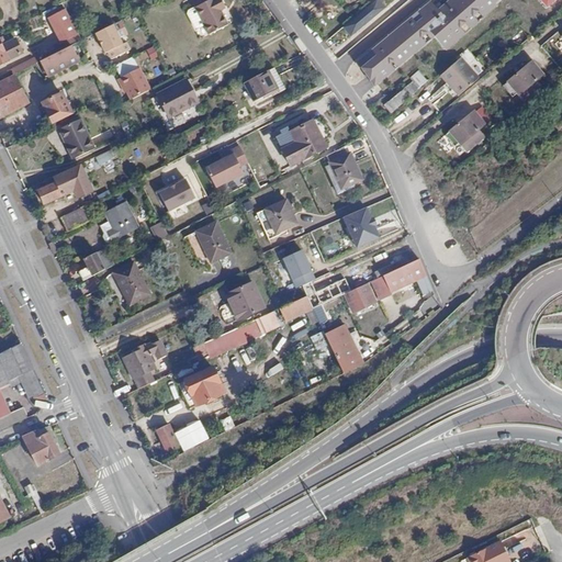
[(210,0),(188,11),(187,14),(190,20),(192,21),(200,18),(209,35),(229,25),(222,11),(227,9),(222,0),(210,0)]
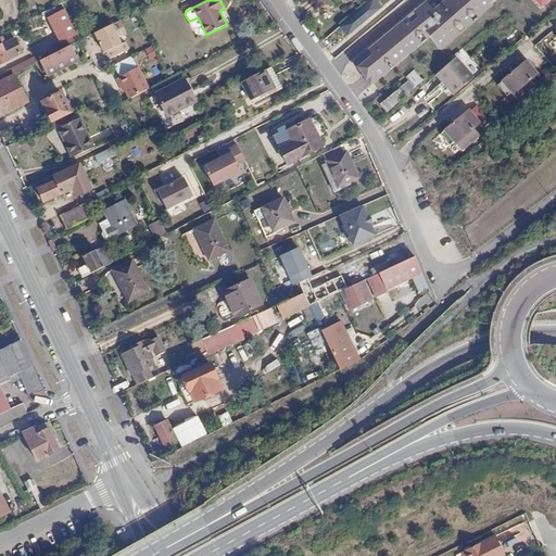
[(376,0),(370,0),(339,27),(349,38),(383,9),(376,0)]
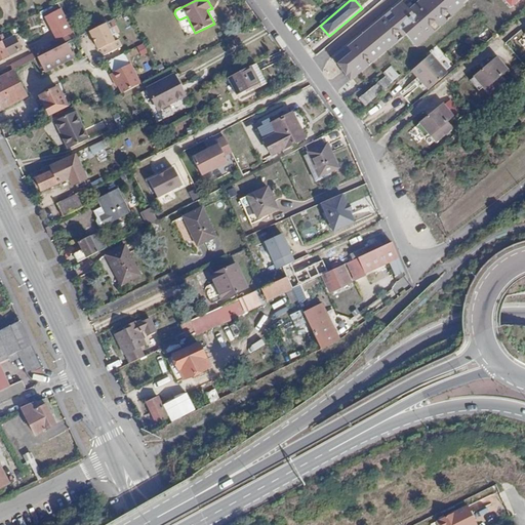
[(351,52),(337,63),(350,77),(406,31),(417,44),(471,1),(470,0),(417,0),(408,7),(402,0),(400,0),(346,46),(351,52)]
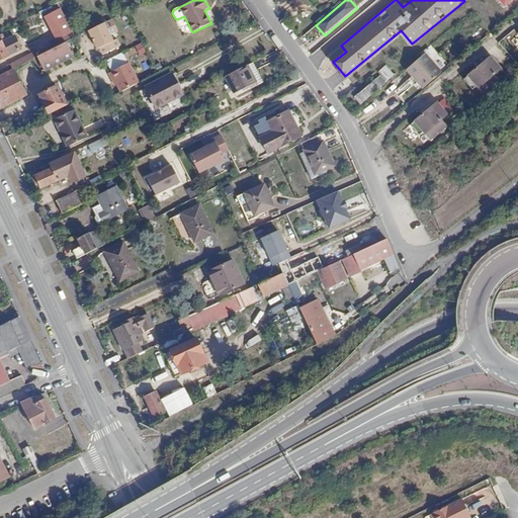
[(72,32),(60,9),(44,17),(56,40),(57,39),(72,32)]
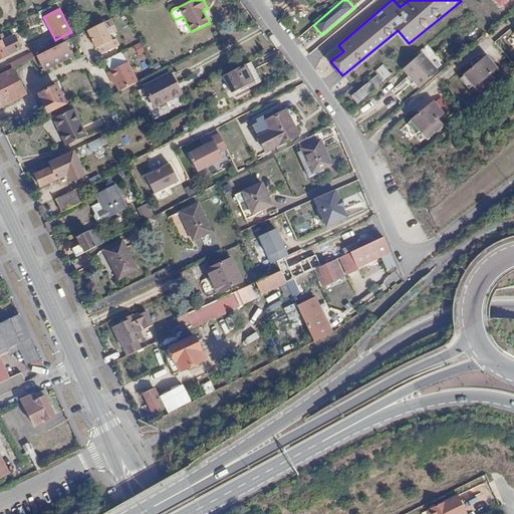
[(111,41),(103,23),(87,31),(95,49),(111,41)]
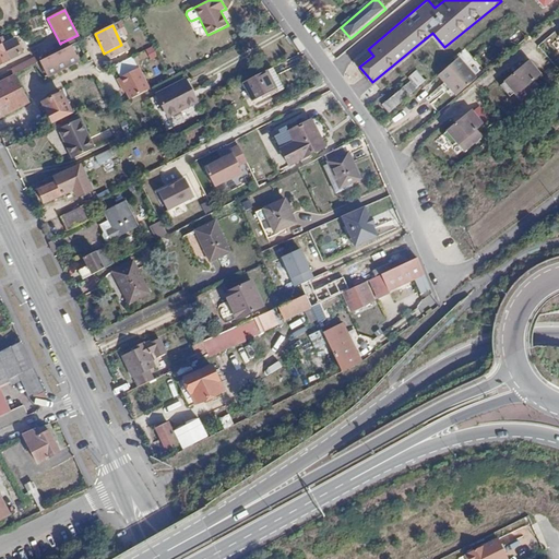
[(518,45),(526,38),(521,32),(513,38),(518,45)]
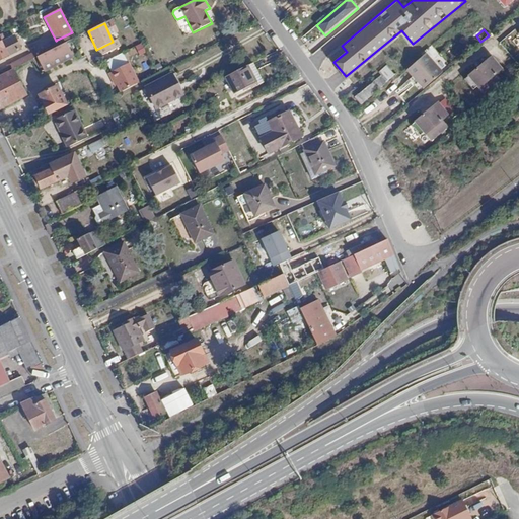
[(72,32),(57,40),(59,46),(66,43),(73,39),(76,38),(72,32)]
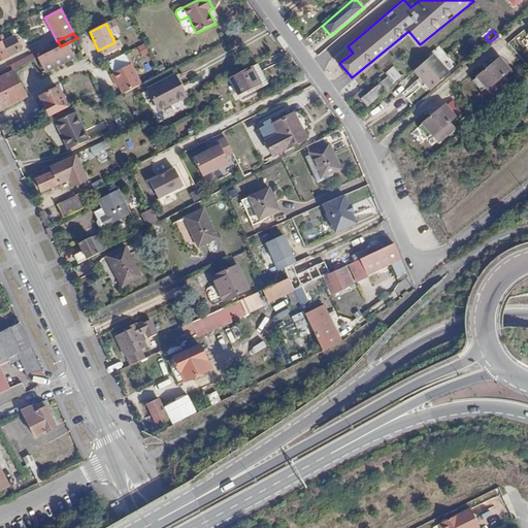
[(2,35),(0,36),(0,60),(22,50),(15,36),(5,41),(2,35)]
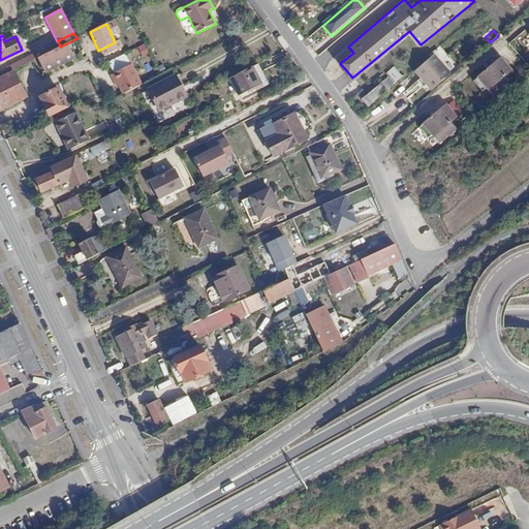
[(67,43),(60,47),(38,58),(45,72),(74,58),(67,43)]
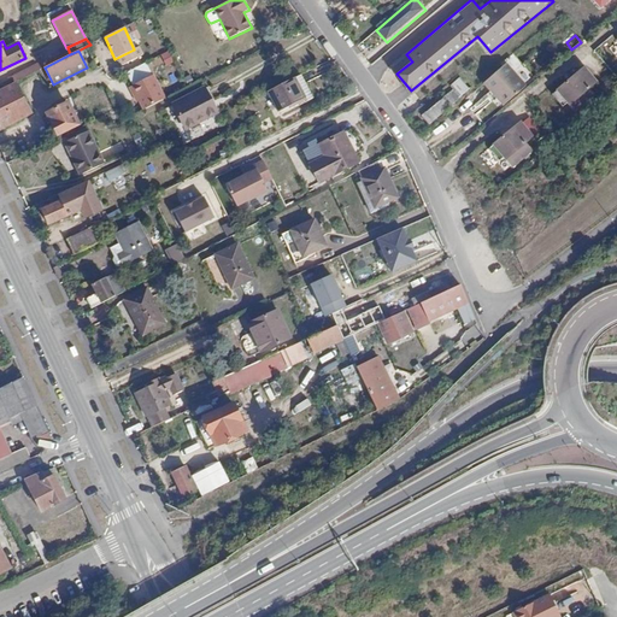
[(166,66),(175,63),(170,51),(162,54),(166,66)]
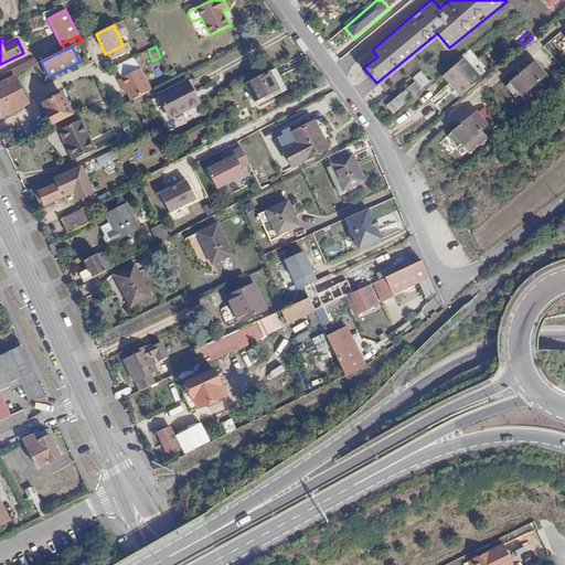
[(10,71),(13,76),(14,75),(41,62),(39,56),(10,71)]
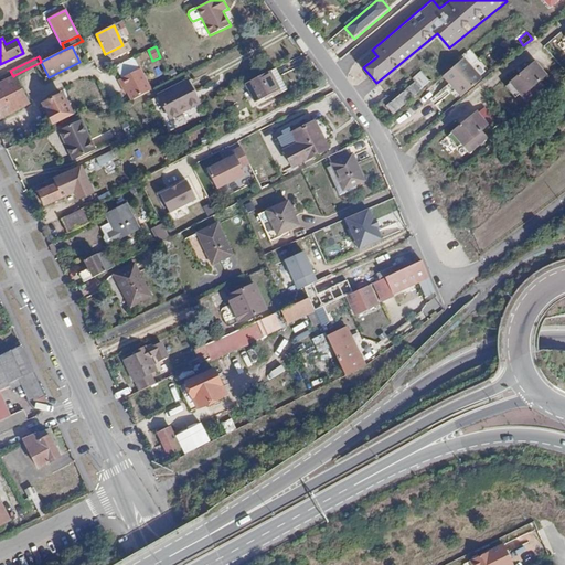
[(482,78),(464,57),(443,76),(461,97),(482,78)]
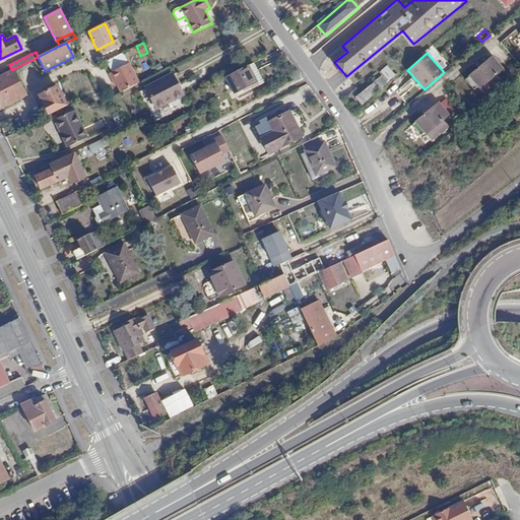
[(477,69),(466,78),(474,89),(477,86),(484,95),(503,81),(497,74),(503,69),(493,57),(488,61),(489,63),(480,71),(477,69)]
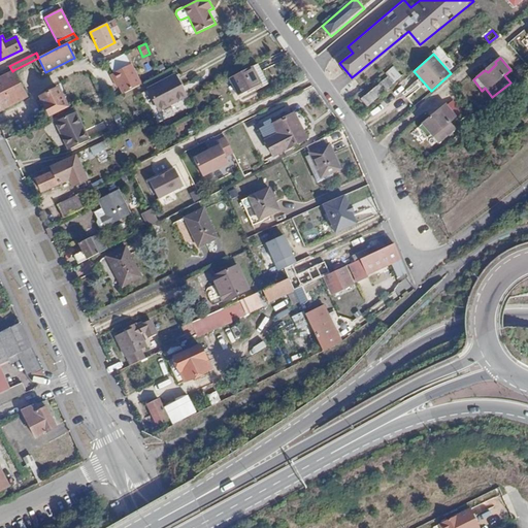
[(269,83),(259,63),(253,66),(262,83),(238,96),(239,99),(269,83)]
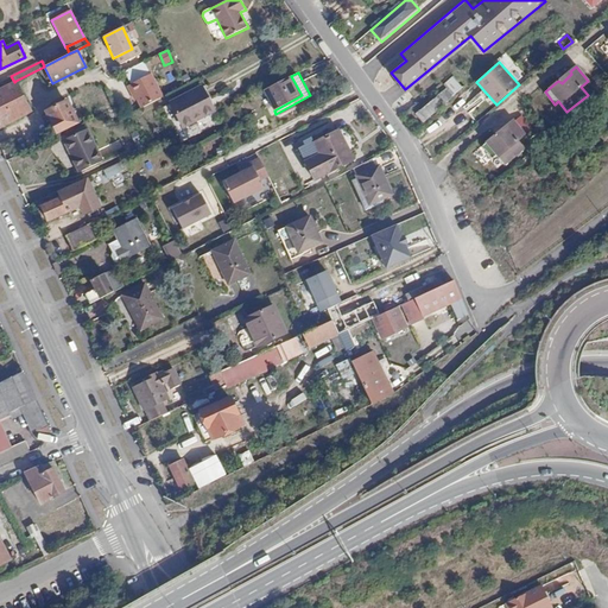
[(146,106),(163,97),(152,74),(127,86),(132,95),(134,94),(140,108),(146,106)]
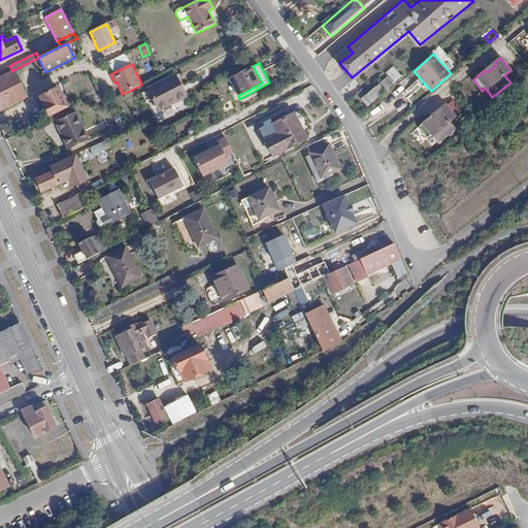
[(253,66),(229,78),(238,96),(262,83),(253,66)]
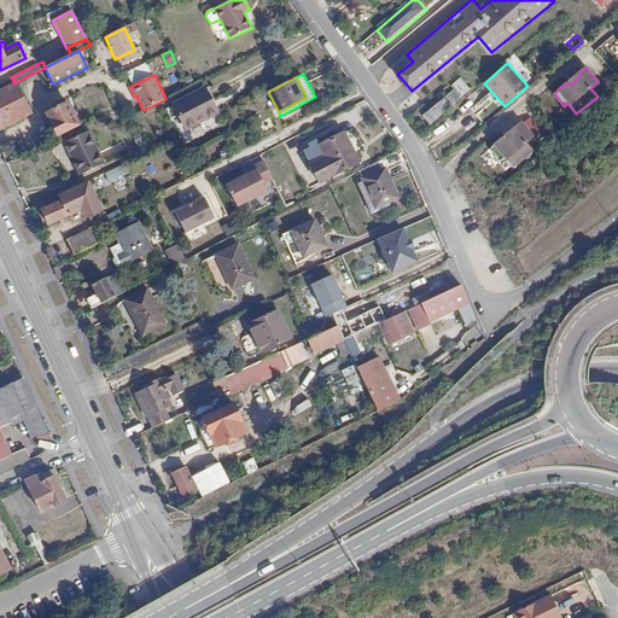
[(461,80),(444,95),(454,105),(471,89),(461,80)]
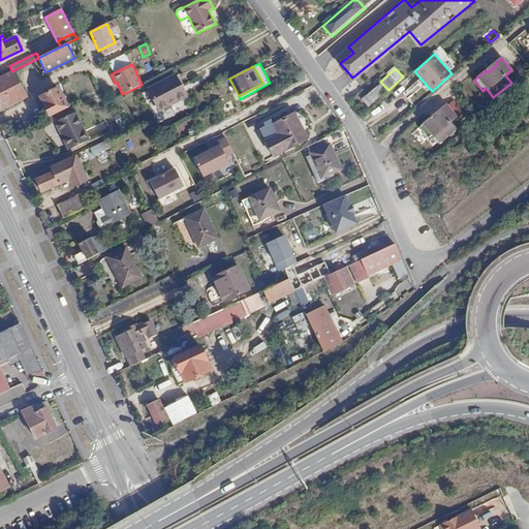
[(12,71),(0,76),(0,110),(26,97),(13,70),(12,71)]
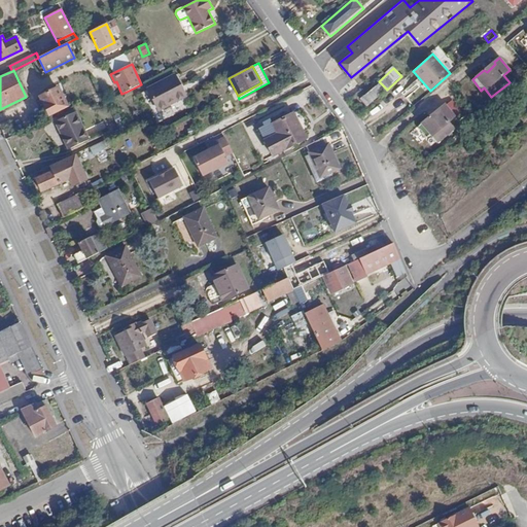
[(175,75),(147,90),(159,111),(186,97),(175,75)]
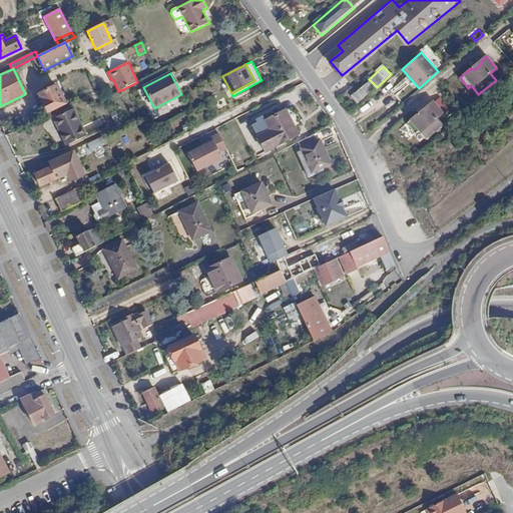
[(369,82),(354,93),(360,101),(375,89),(369,82)]
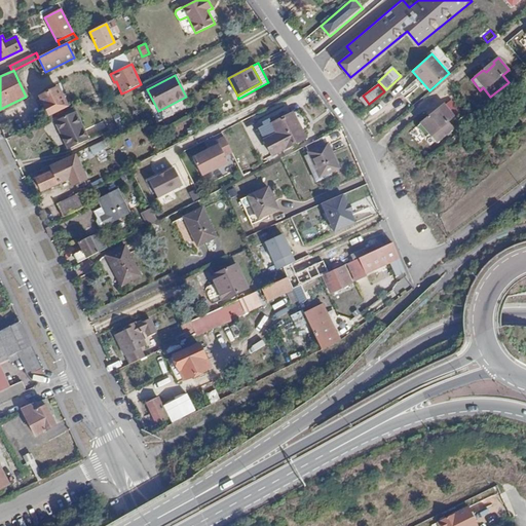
[(58,87),(40,97),(49,115),(67,106),(58,87)]
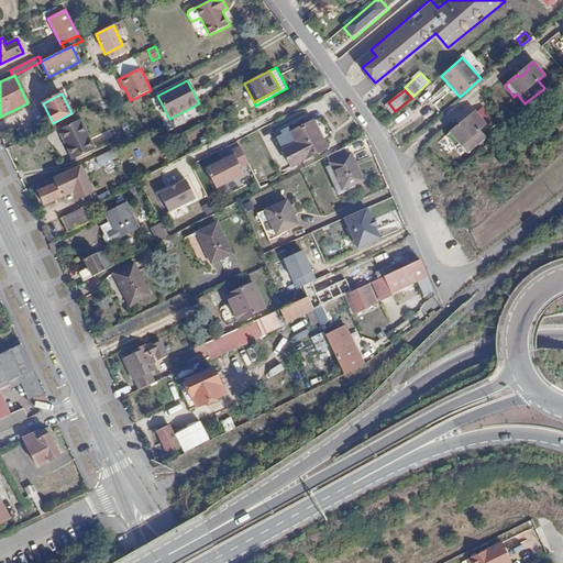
[(395,111),(388,102),(385,106),(392,114),(395,111)]
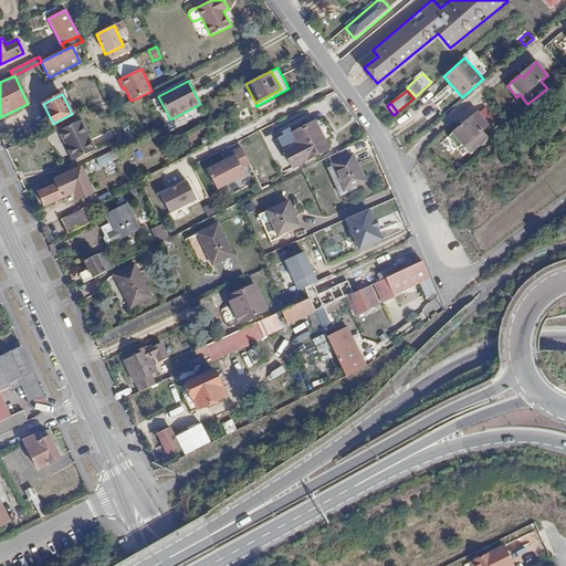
[(461,125),(449,135),(458,147),(461,144),(469,154),(489,138),(483,130),(490,125),(478,112),(471,117),(473,119),(463,127),(461,125)]
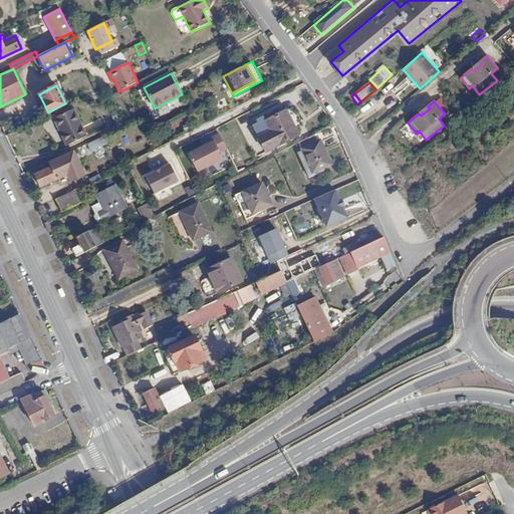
[(87,136),(75,110),(63,116),(62,114),(53,118),(65,146),(87,136)]
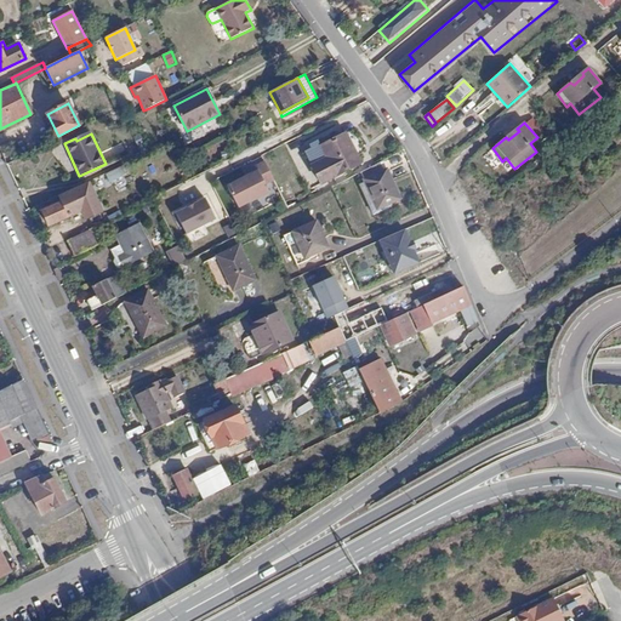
[(346,134),(322,146),(326,158),(312,166),(320,183),(362,164),(346,134)]
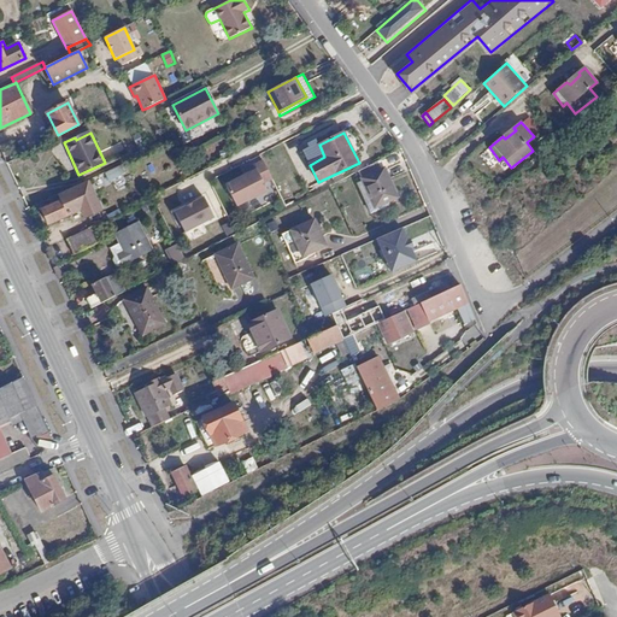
[(324,157),(319,145),(318,144),(300,152),(307,165),(310,165),(324,157)]
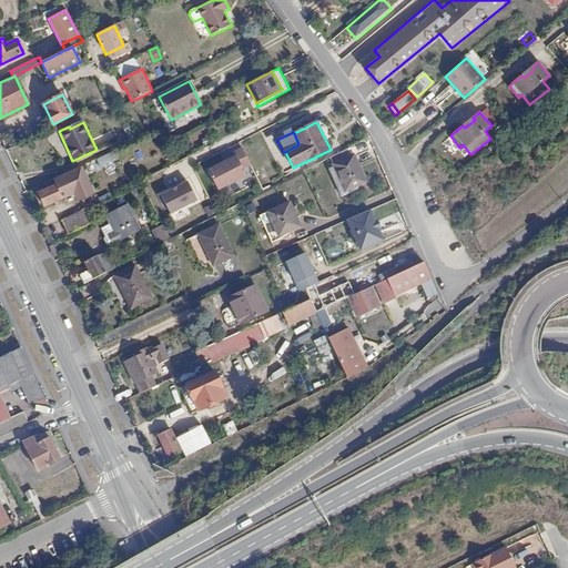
[(111,152),(85,165),(89,173),(115,160),(111,152)]
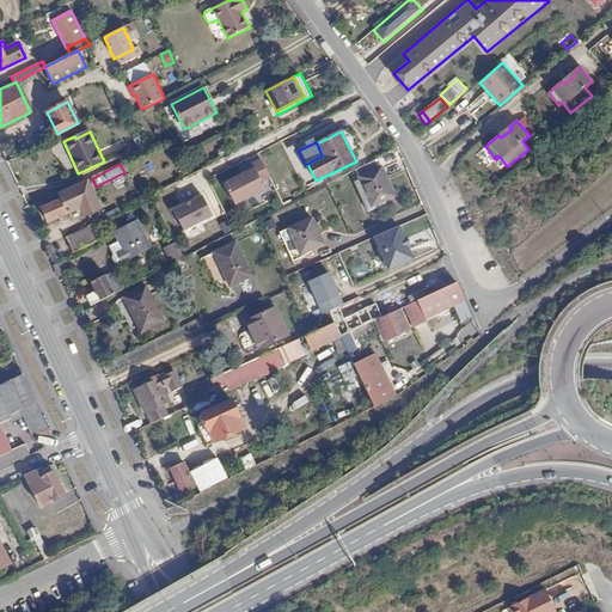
[(255,167),(224,182),(234,204),(265,189),(255,167)]
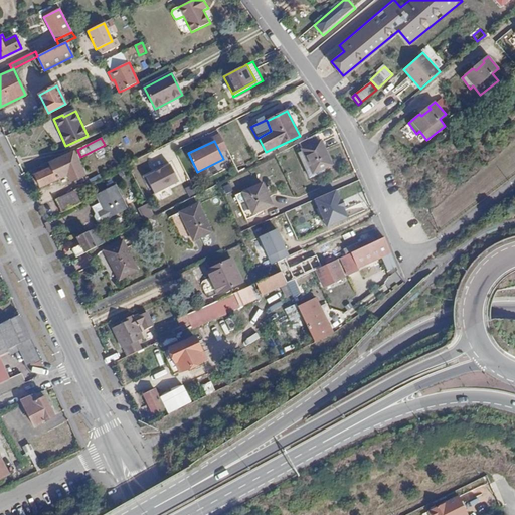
[(321,141),(302,149),(312,174),(332,165),(321,141)]
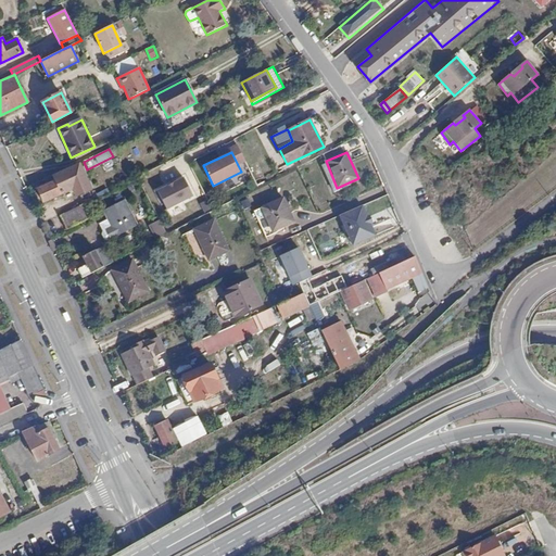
[(79,163),(65,169),(68,175),(38,189),(45,202),(81,185),(76,172),(83,168),(79,163)]
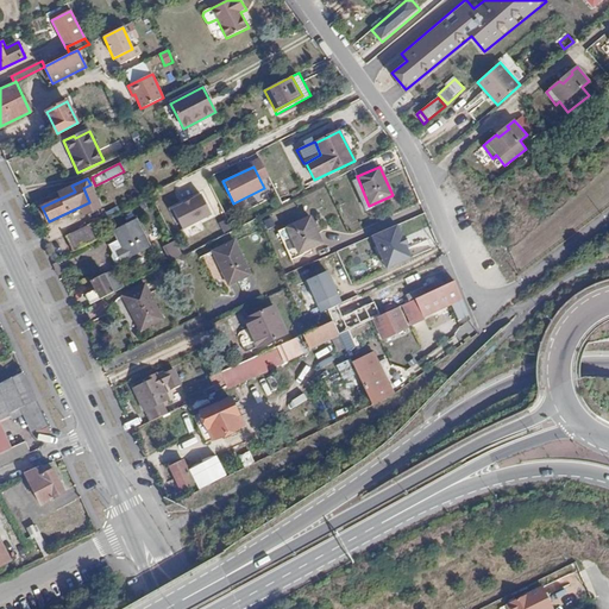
[(201,194),(170,208),(181,230),(211,215),(201,194)]
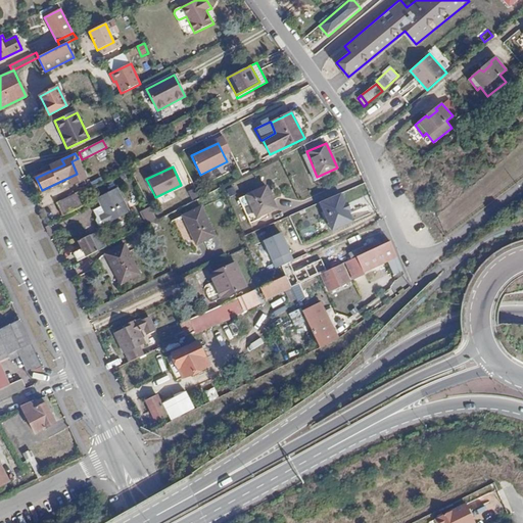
[(267,186),(246,196),(256,219),(277,209),(267,186)]
